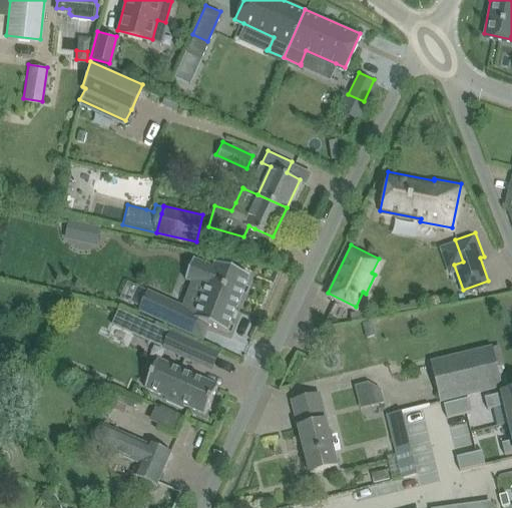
[(226,329),(248,273),(214,260),(213,264),(192,256),(184,276),(205,284),(192,316),(226,329)]
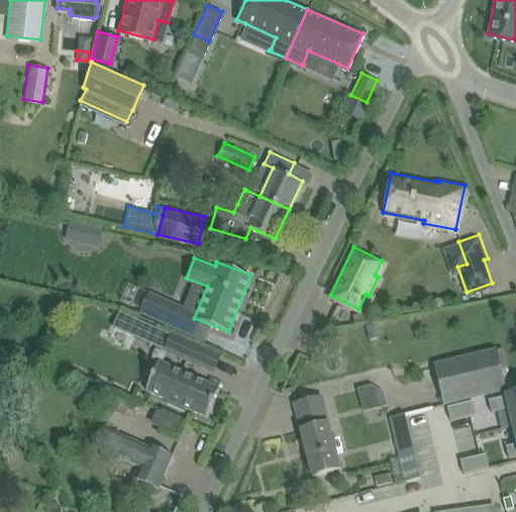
[(168,323),(178,303),(149,290),(140,311),(168,323)]
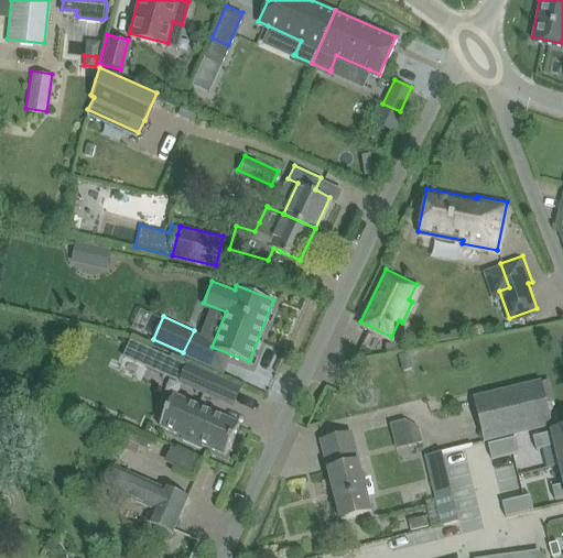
[(130,337),(122,352),(162,370),(170,354),(130,337)]
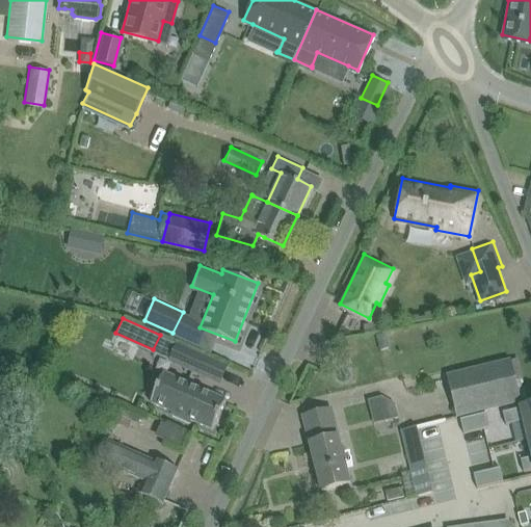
[(186,346),(180,362),(197,370),(205,354),(186,346)]
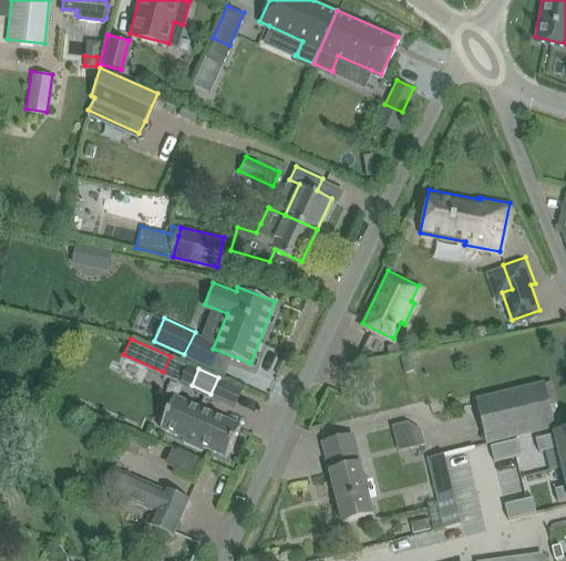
[(517,433),(555,423),(544,380),(475,397),(485,439),(489,439),(517,433)]
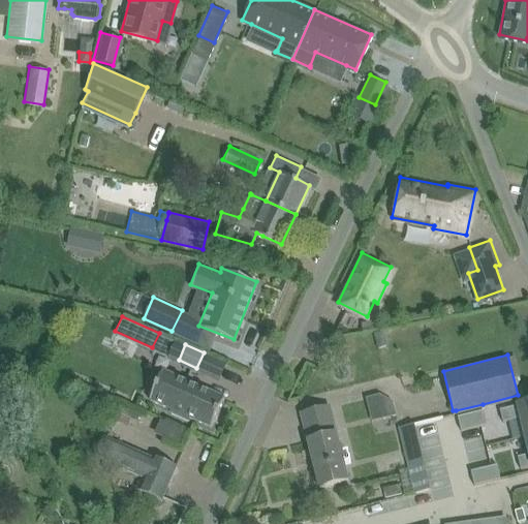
[(189,414),(211,424),(223,396),(161,368),(149,397),(172,406),(171,409),(188,418),(189,414)]
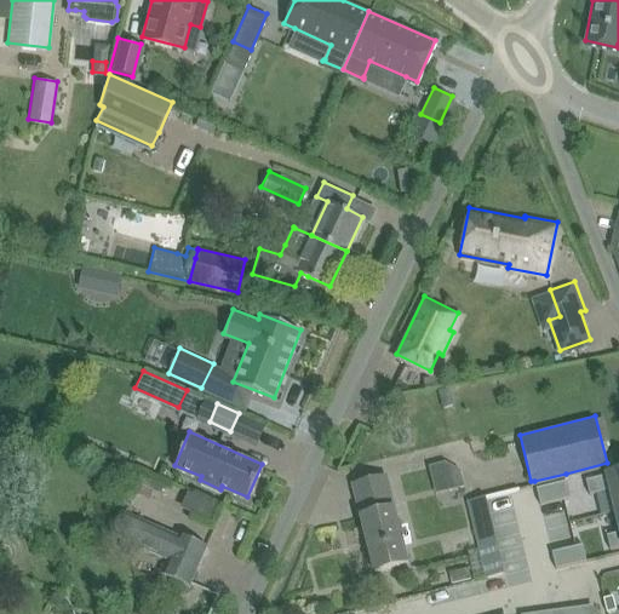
[(445,459),(428,463),(433,481),(445,477),(447,487),(463,482),(459,468),(445,459)]
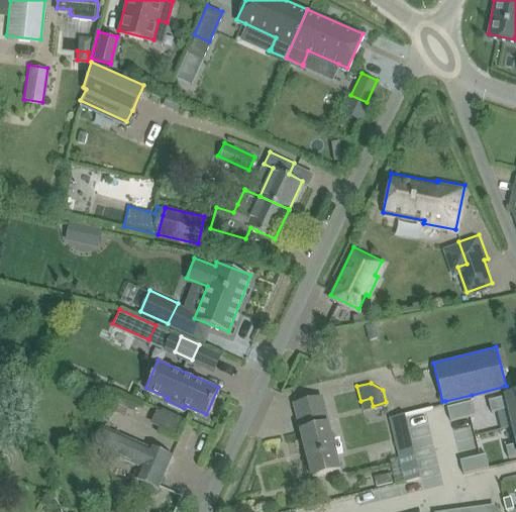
[(507,393),(488,397),(491,409),(509,405),(514,422),(515,421),(515,390),(507,392),(507,393)]
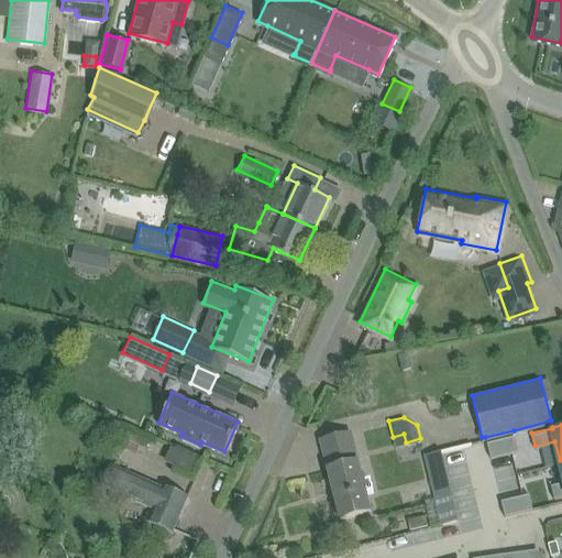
[(340,516),(370,509),(350,430),(320,437),(340,516)]
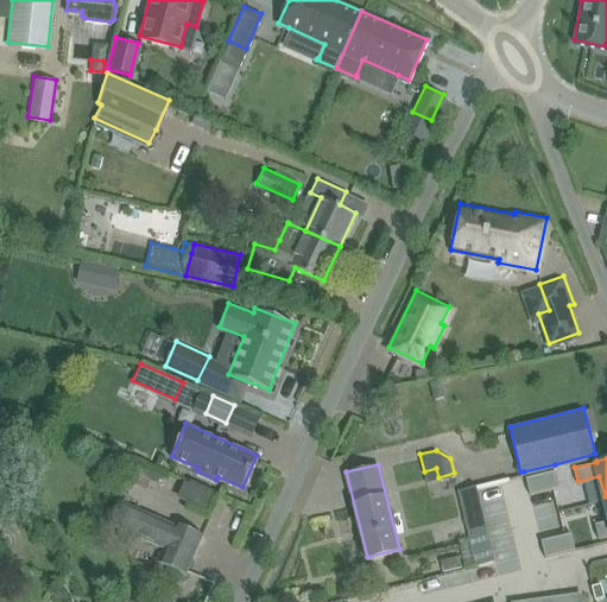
[(555,468),(525,475),(529,492),(560,485),(555,468)]
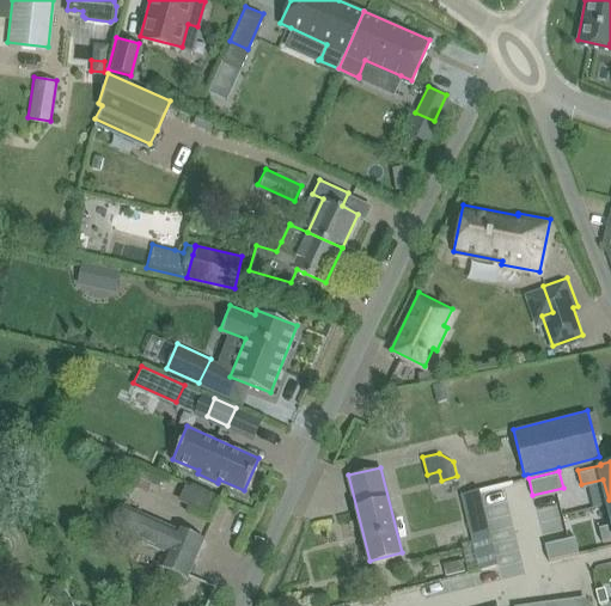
[(184,478),(177,496),(207,509),(215,491),(184,478)]
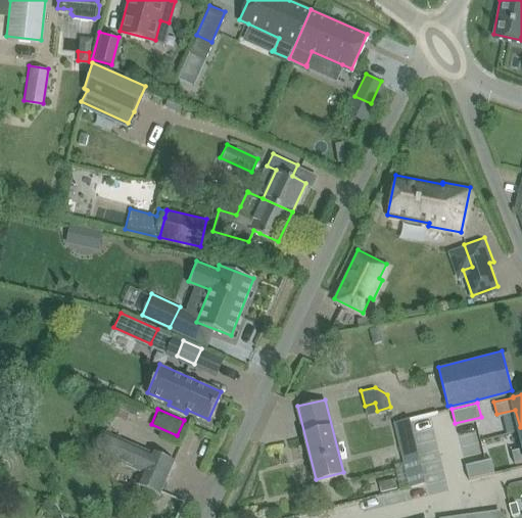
[(409,416),(393,420),(405,461),(410,484),(411,485),(424,481),(409,416)]
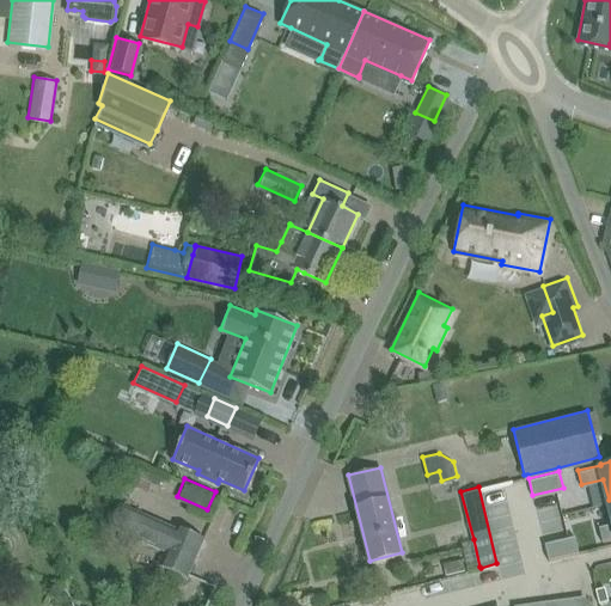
[(610,510),(610,521),(598,525),(602,539),(610,536),(610,499),(609,500),(610,510)]
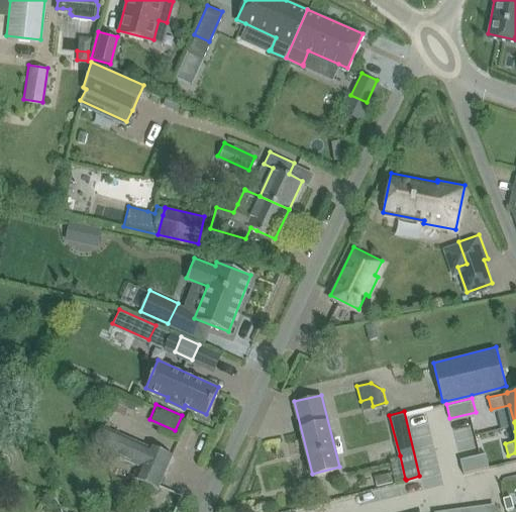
[(148,442),(148,444),(126,435),(118,455),(139,465),(134,477),(158,486),(172,452),(148,442)]
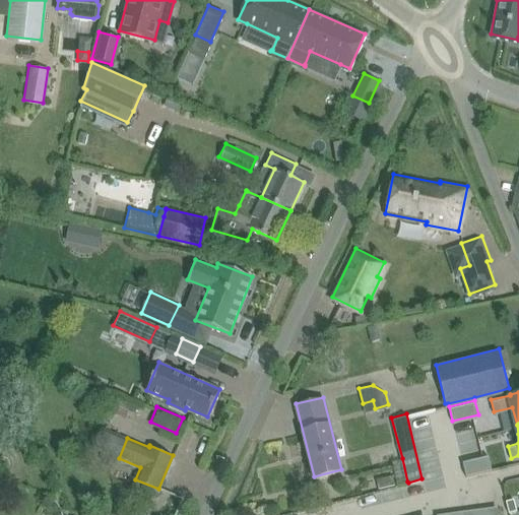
[(488,454),(462,460),(465,473),(492,467),(488,454)]
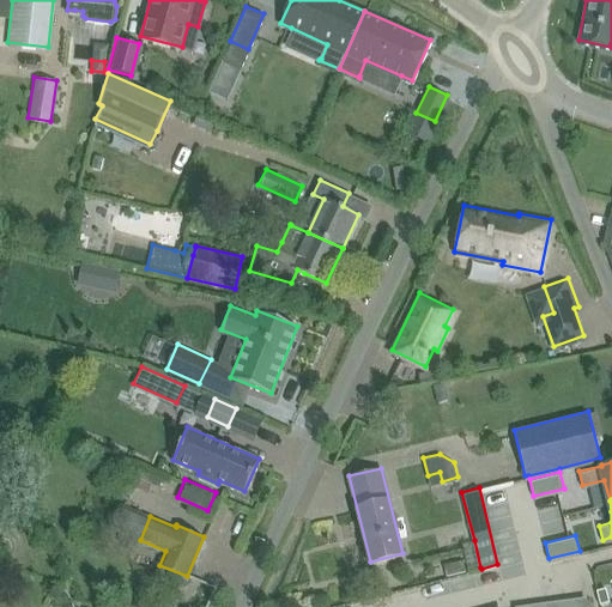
[(480,568),(474,540),(461,544),(468,570),(480,568)]
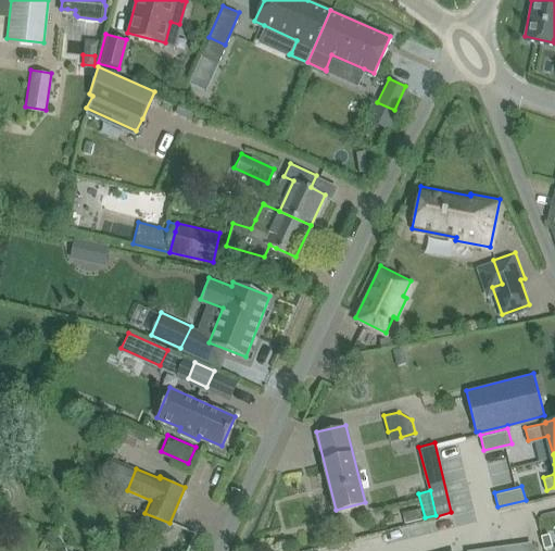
[(420,512),(418,502),(402,506),(404,516),(420,512)]
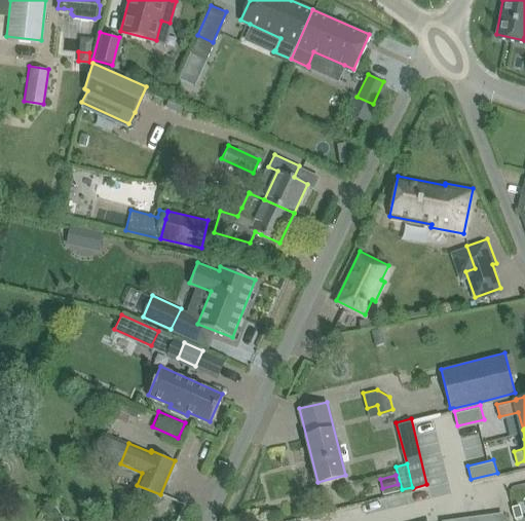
[(519,503),(511,505),(514,517),(522,515),(519,503)]
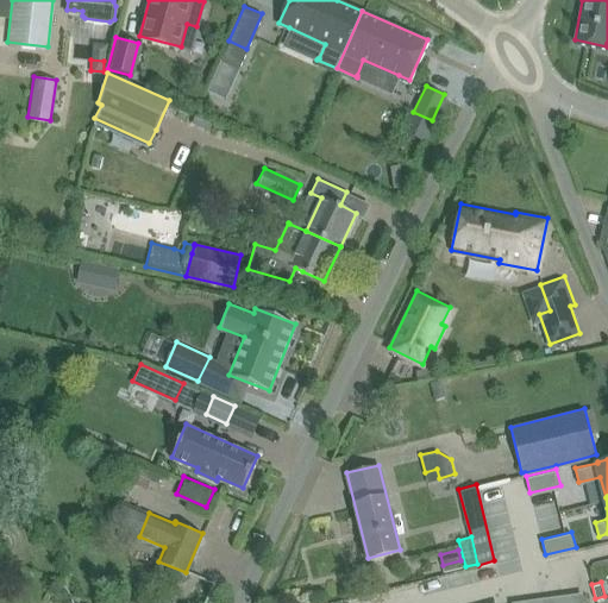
[(583,602),(582,591),(564,594),(565,602),(583,602)]
